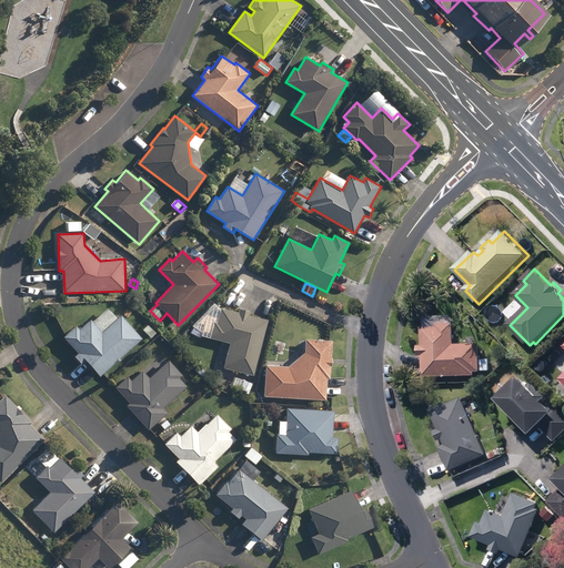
[(214,304),(200,321),(192,328),(210,336),(210,338),(231,344),(224,367),(254,376),(270,321),(249,314),(250,312),(240,308),(239,312),(221,308),(221,311),(214,304)]
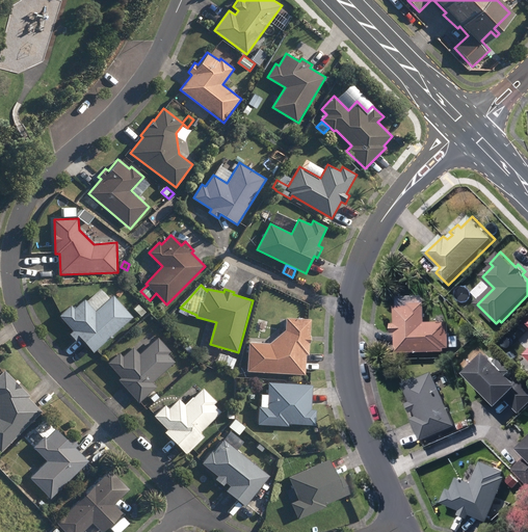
[(81,338),(95,353),(126,325),(128,327),(132,323),(130,320),(133,318),(113,295),(95,311),(84,299),(74,309),(70,306),(58,316),(73,331),(69,335),(76,342),(81,338)]
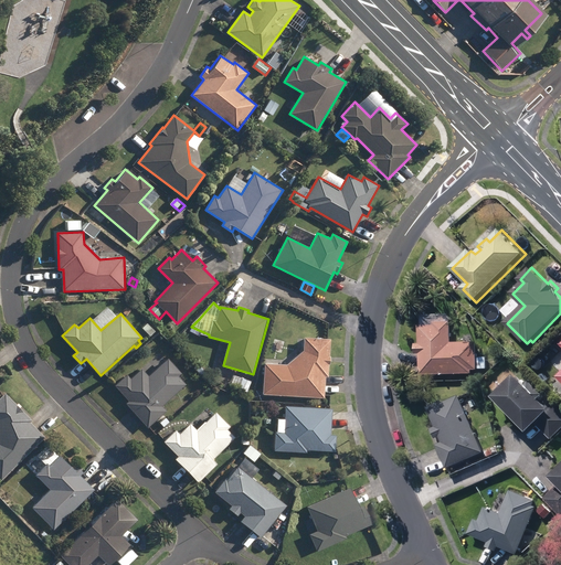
[(423,355),(423,376),(475,374),(475,371),(480,371),(480,370),(490,370),(489,359),(480,359),(479,342),(454,343),(454,322),(436,323),(436,327),(422,327),(422,344),(417,344),(417,355),(423,355)]
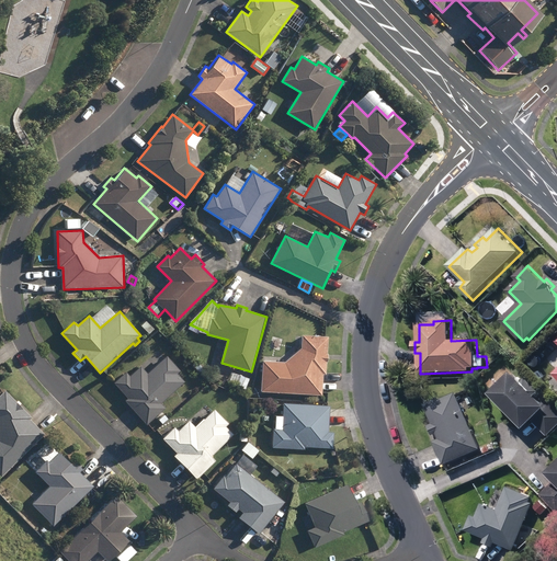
[(260,392),(322,396),(324,375),(326,375),(328,336),(303,335),(302,348),(285,363),(261,361),(260,392)]
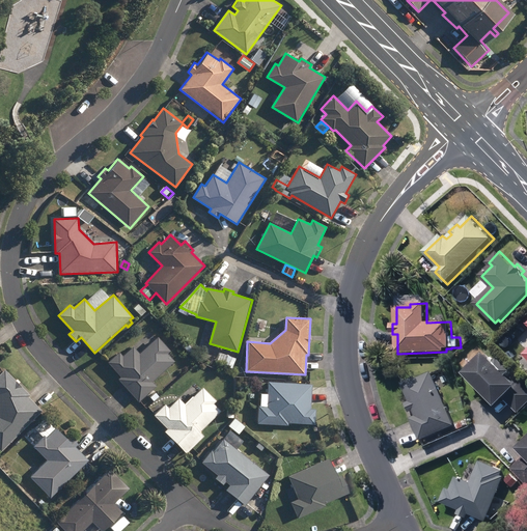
[(118,380),(139,402),(157,386),(153,382),(174,362),(170,358),(175,353),(171,347),(169,350),(157,337),(139,354),(133,346),(122,356),(119,353),(108,363),(120,378),(118,380)]
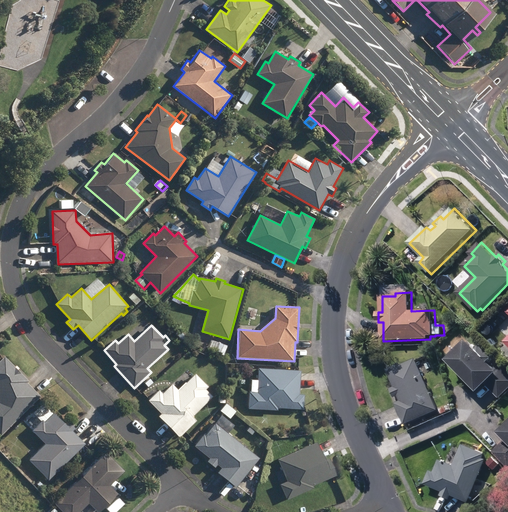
[(476,351),(467,341),(447,360),(478,393),(488,384),(501,398),(507,392),(507,367),(503,362),(495,370),(489,363),(494,359),(482,346),(476,351)]
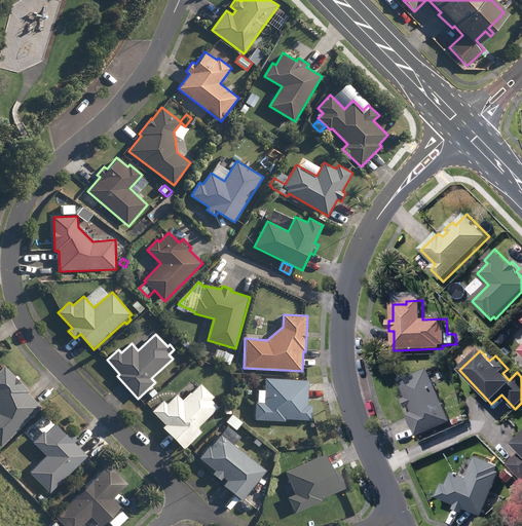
[(0,446),(1,448),(41,408),(28,393),(30,391),(4,366),(0,370),(0,446)]
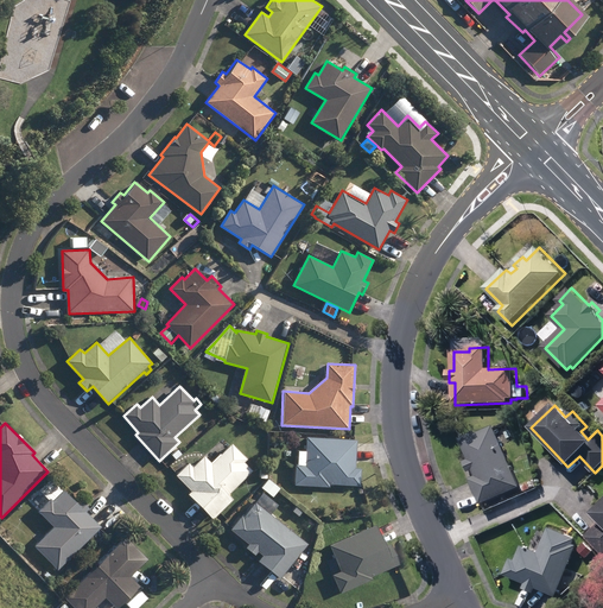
[(473,480),(484,505),(524,488),(496,426),(478,434),(478,432),(462,439),(471,461),(467,462),(471,473),(476,472),(478,477),(473,480)]
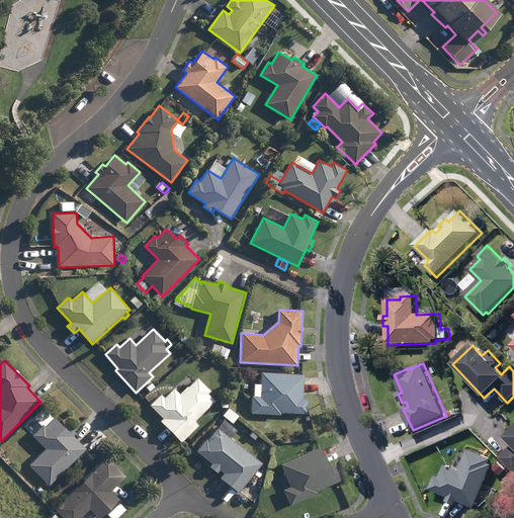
[(251,414),(281,415),(281,413),(308,414),(309,399),(303,399),(304,374),(261,372),(259,397),(252,397),(251,414)]
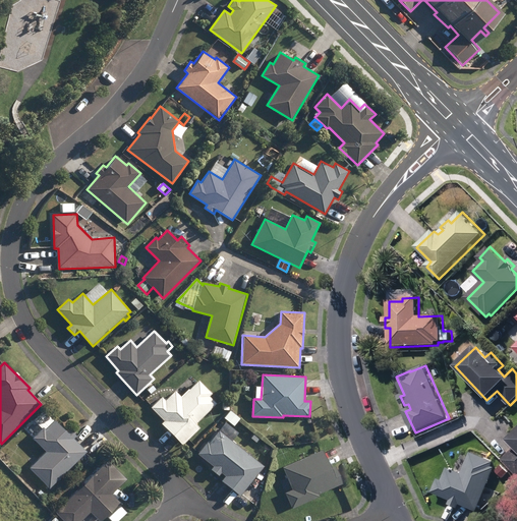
[(161,424),(183,446),(200,427),(196,424),(217,403),(210,396),(213,394),(197,380),(181,397),(174,391),(165,400),(161,397),(150,408),(164,421),(161,424)]
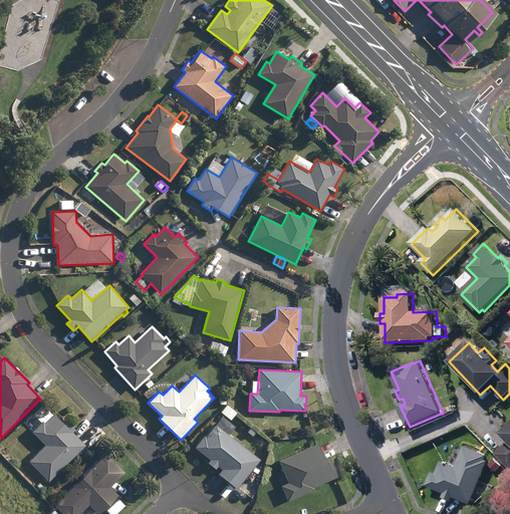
[(218,414),(223,420),(229,414),(223,409),(218,414)]
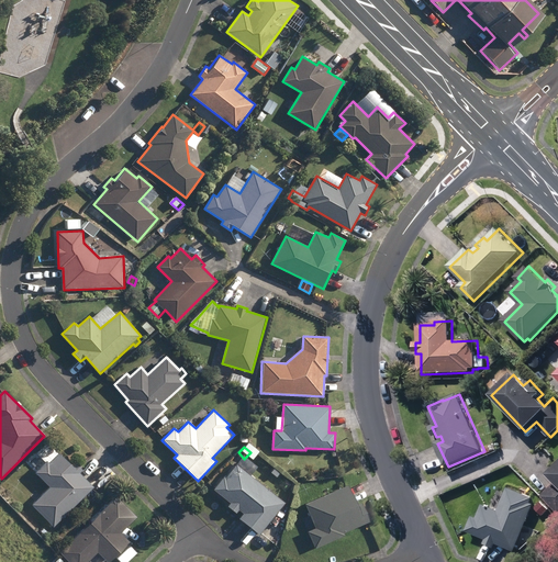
[(486,450),(489,456),(495,452),(492,447),(486,450)]
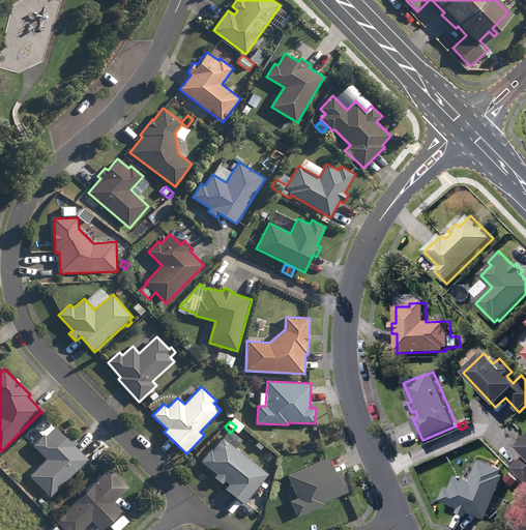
[(30,476),(51,497),(88,460),(76,446),(78,444),(70,436),(67,439),(56,427),(46,436),(45,435),(33,445),(48,460),(30,476)]
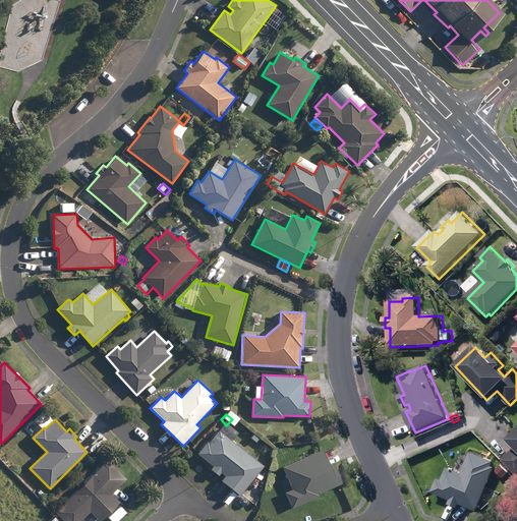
[(221,481),(240,497),(264,466),(218,431),(209,444),(207,443),(197,454),(214,467),(212,469),(219,476),(221,473),(225,476),(221,481)]
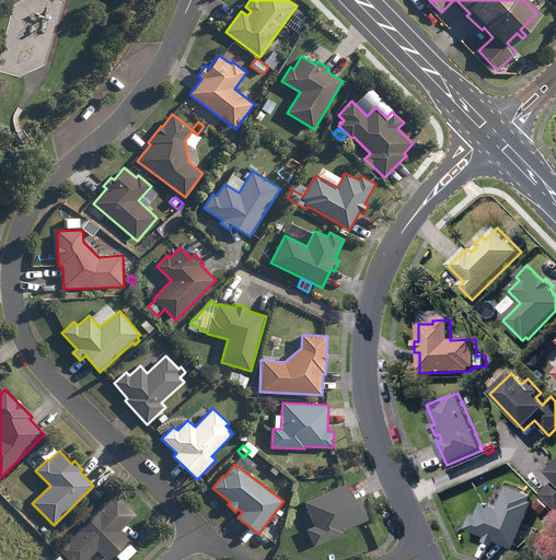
[(555,466),(553,469),(555,471),(555,479),(543,491),(555,503),(555,466)]
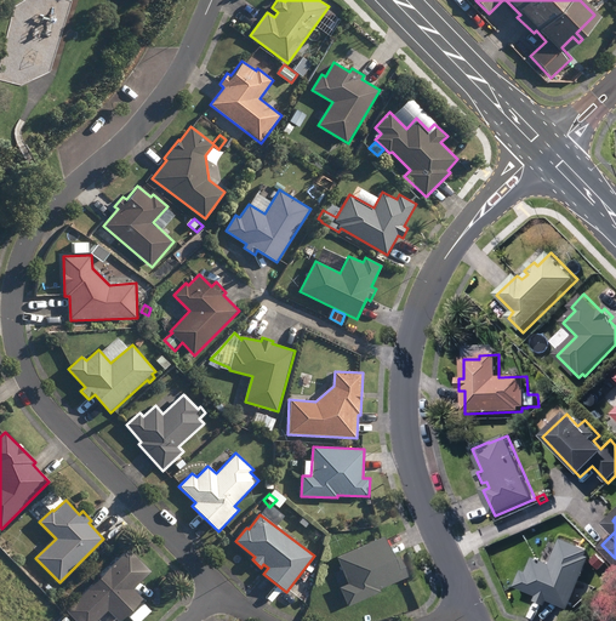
[(340,588),(348,607),(381,592),(380,590),(409,576),(400,559),(394,562),(383,536),(336,557),(348,584),(340,588)]
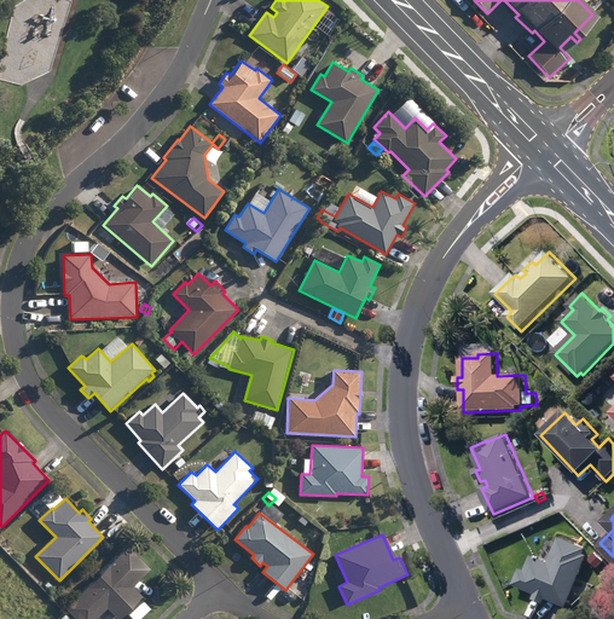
[(549,601),(569,609),(591,556),(588,555),(590,549),(561,537),(551,562),(533,555),(527,571),(522,568),(515,586),(537,595),(534,601),(546,605),(549,601)]
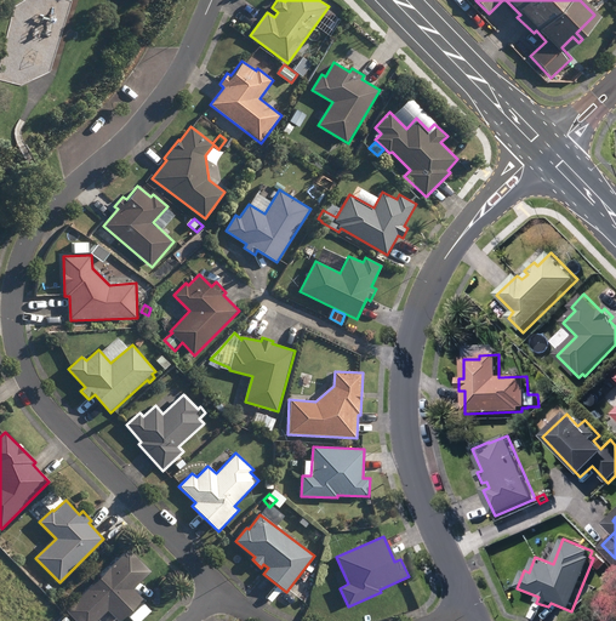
[(66,610),(77,620),(97,620),(108,611),(118,620),(120,620),(143,599),(133,590),(150,571),(127,548),(66,610)]
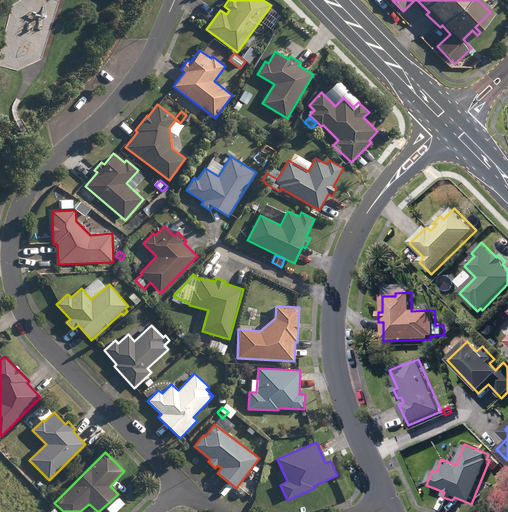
[(490,460),(499,468),(505,461),(496,454),(490,460)]
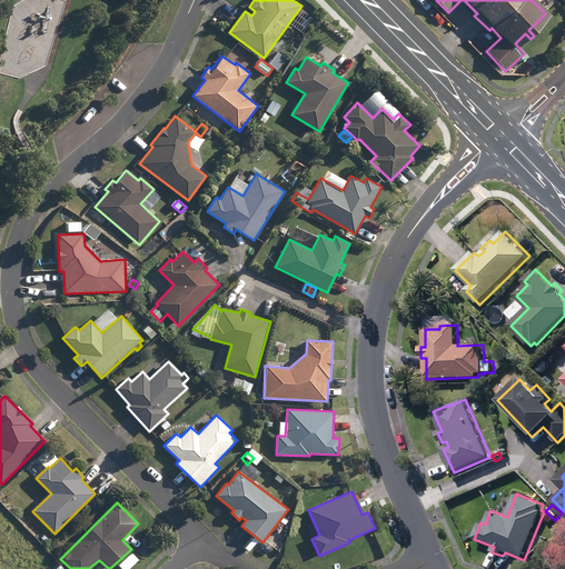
All buildings are outlined.
